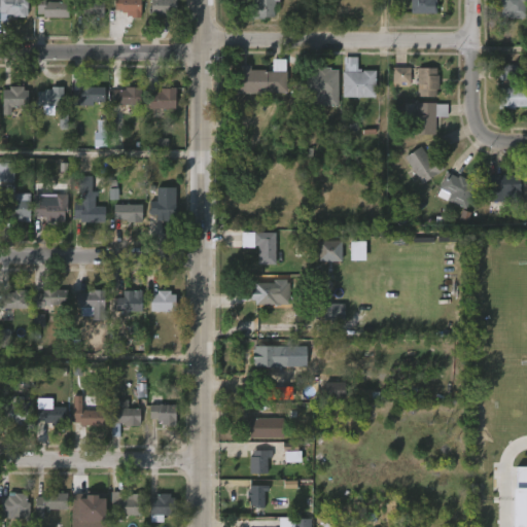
[(0,0),(26,0),(26,15),(24,15),(24,16),(11,16),(11,14),(4,14),(5,12),(0,12),(0,0)]
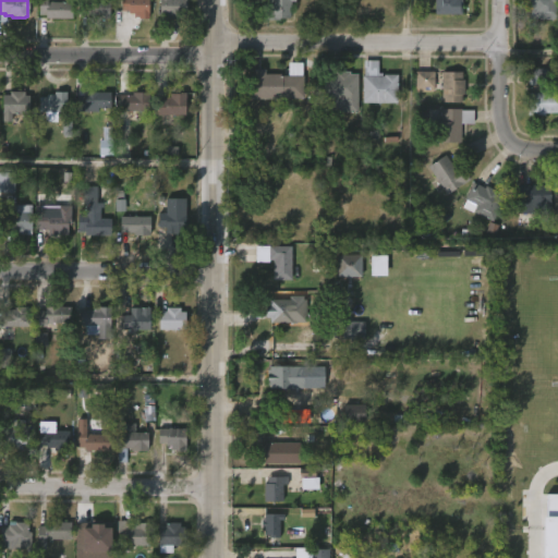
[(47,0),(47,1),(71,2),(71,19),(44,17),(44,15),(38,15),(38,0),(47,0)]
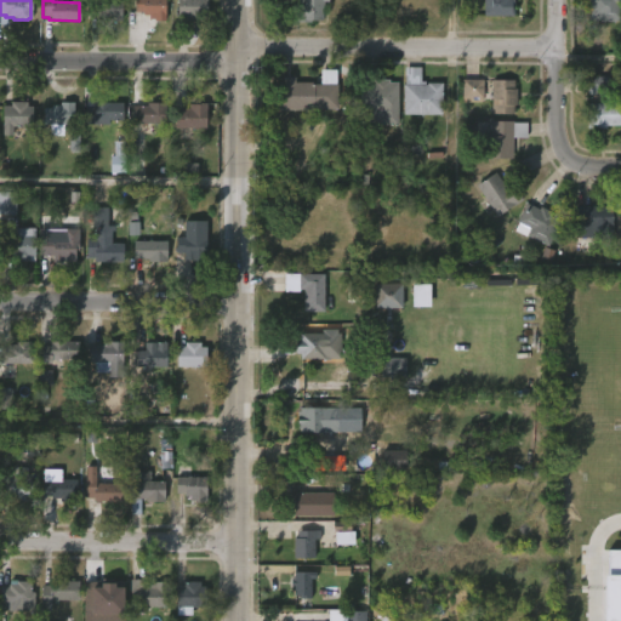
[(121,0),(120,21),(101,21),(101,17),(87,17),(87,0),(121,0)]
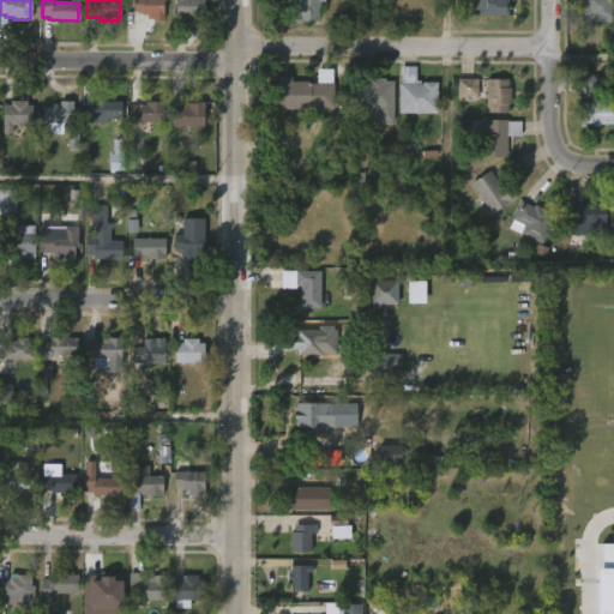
[(162,0),(162,20),(152,20),(152,14),(140,14),(140,12),(132,12),(132,0),(162,0)]
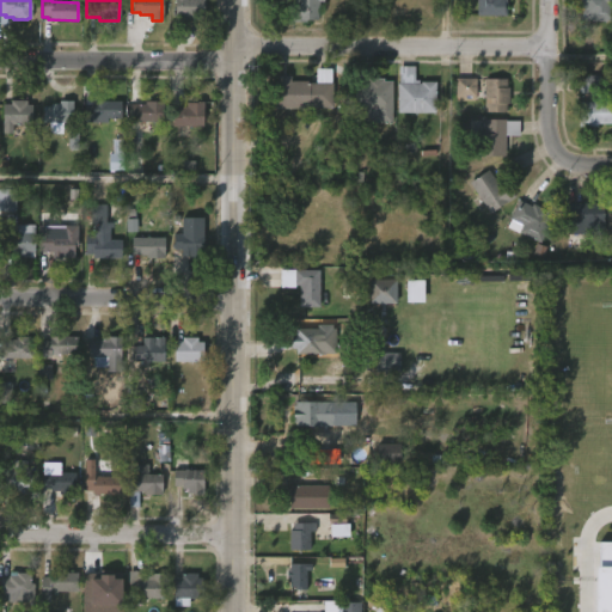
[(203,0),(203,18),(173,18),(173,0),(203,0)]
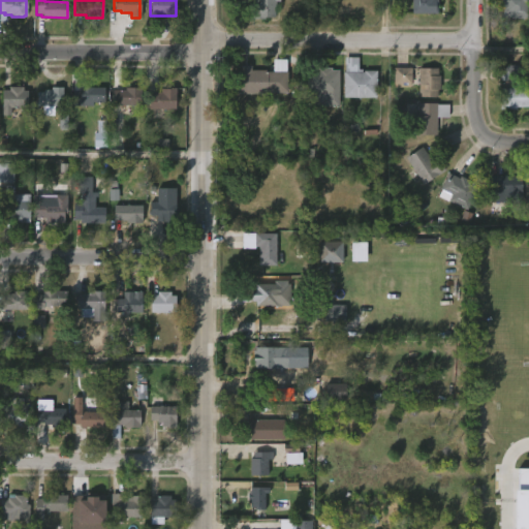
[(279,0),(279,1),(275,1),(275,17),(261,17),(261,20),(250,19),(250,0),(279,0)]
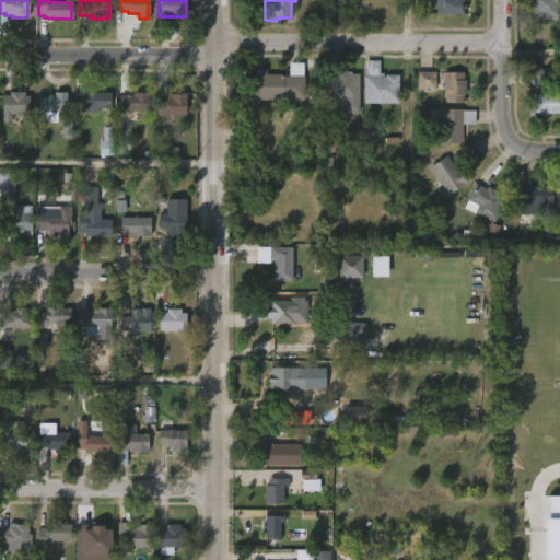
[(464,0),(464,14),(435,13),(435,0),(464,0)]
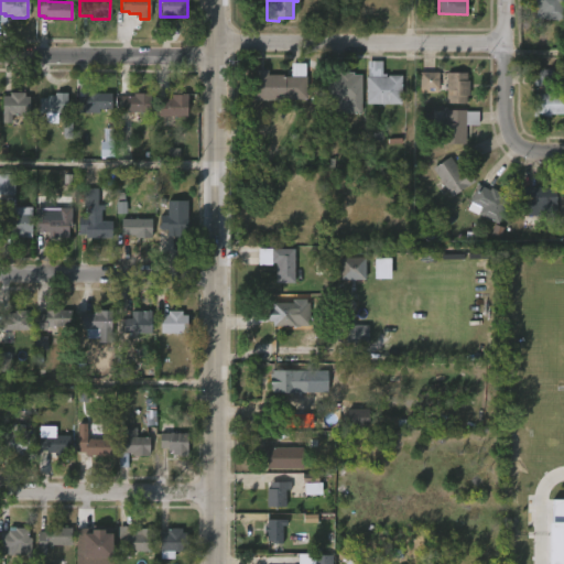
[(563,0),(563,20),(540,20),(541,9),(533,9),(533,0),(563,0)]
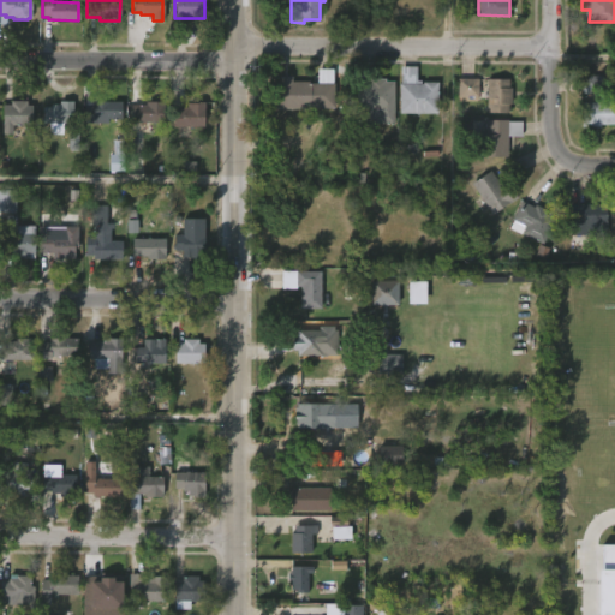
[(416,66),(416,81),(421,81),(421,83),(423,83),(423,82),(437,82),(437,113),(399,114),(401,66),(416,66)]
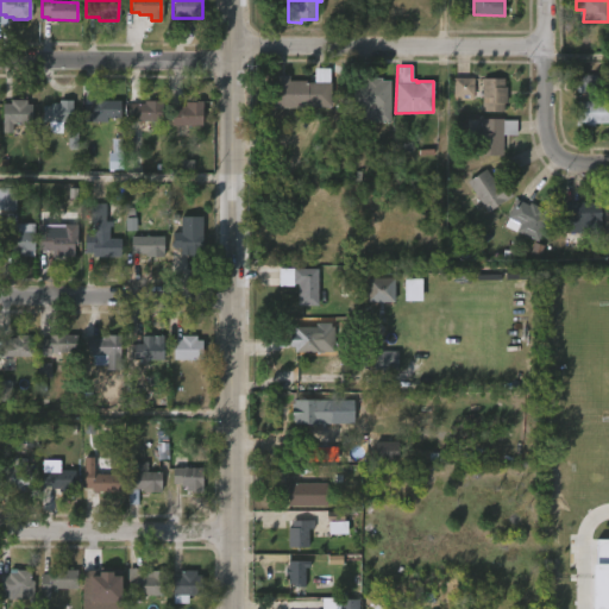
[(330,68),(331,106),(307,106),(307,108),(269,108),(269,80),(313,80),(314,68),(330,68)]
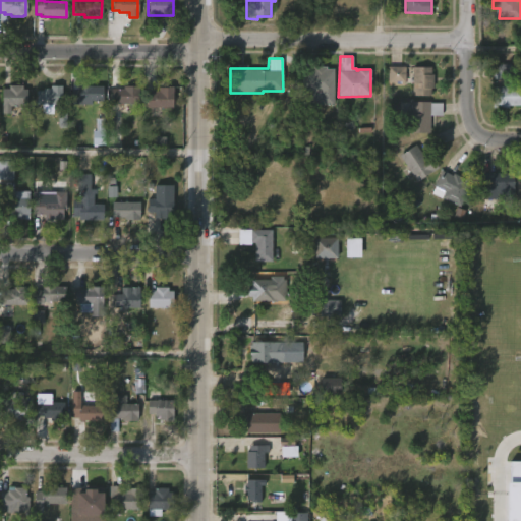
[(511,80),(511,65),(495,64),(494,79),(511,80)]
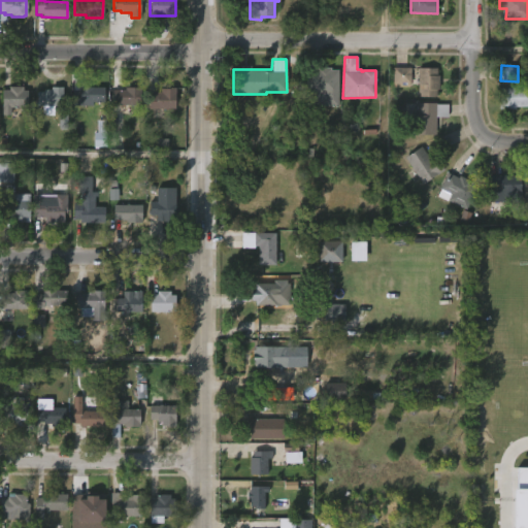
[(330,67),(330,69),(338,70),(338,106),(310,105),(310,99),(304,99),(305,69),(318,70),(318,67),(330,67)]
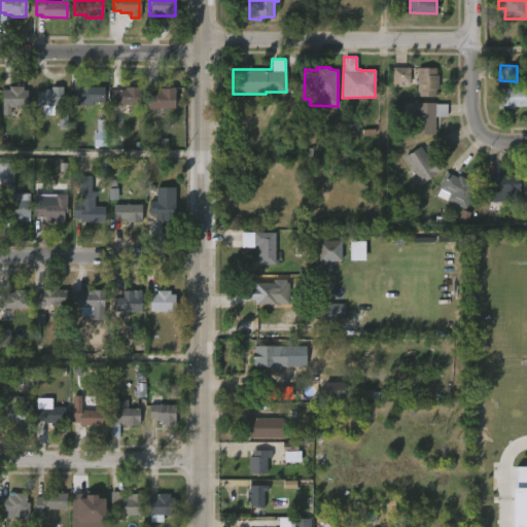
[(411,68),(392,68),(392,84),(410,85),(411,68)]
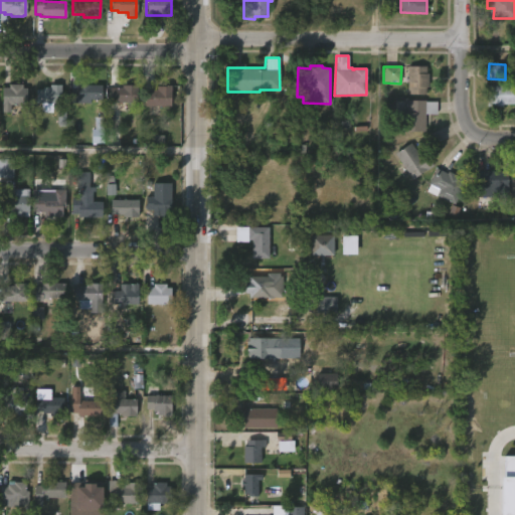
[(426,66),(426,73),(428,73),(427,88),(426,88),(426,96),(407,96),(407,66),(426,66)]
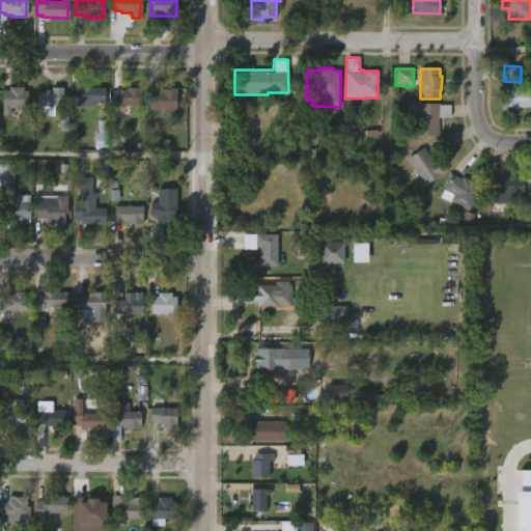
[(81,79),(81,88),(106,88),(106,104),(93,104),(93,107),(75,107),(75,92),(71,92),(71,79),(81,79)]
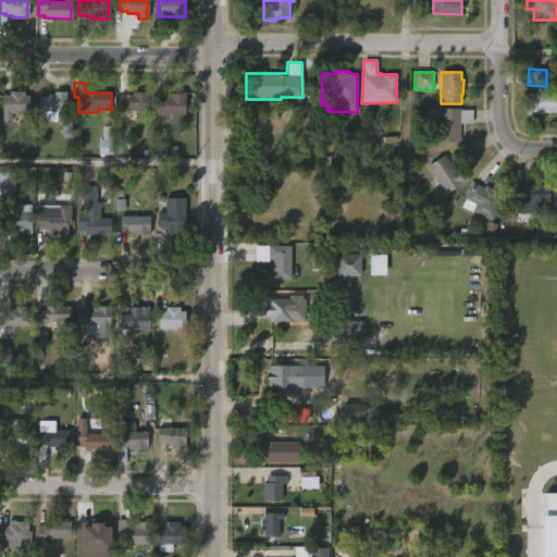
[(23,91),(23,95),(28,96),(28,114),(10,113),(10,122),(1,121),(1,95),(9,95),(9,91),(23,91)]
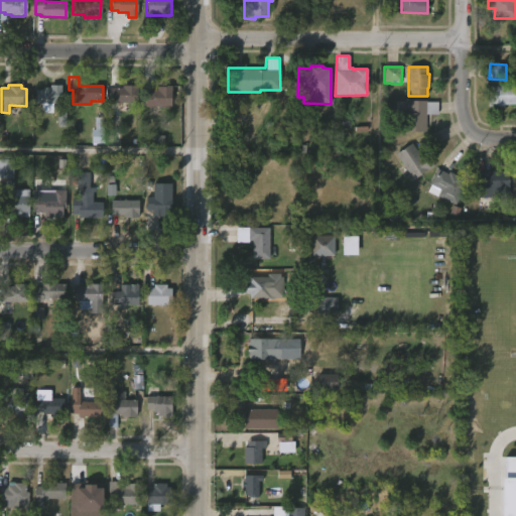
[(60,85),(60,94),(63,94),(62,104),(52,104),(52,113),(40,112),(40,104),(35,103),(35,90),(41,90),(41,87),(48,88),(48,85),(60,85)]
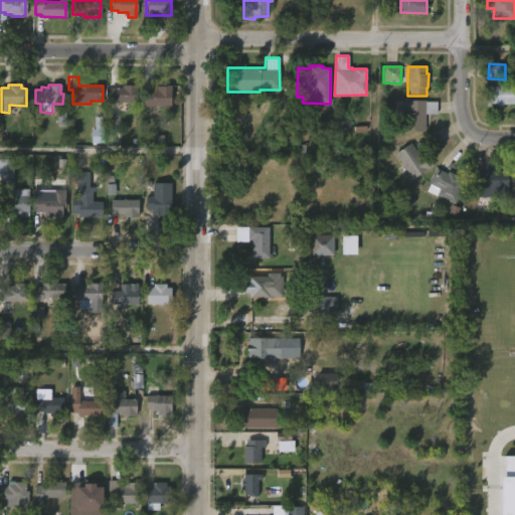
[(116,103),(109,103),(109,88),(121,88),(121,84),(137,84),(137,104),(116,103)]
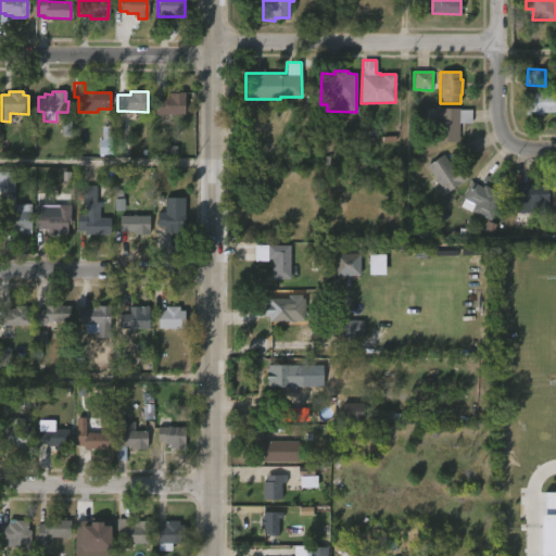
[(172,114),(172,125),(161,124),(161,114),(156,114),(156,100),(163,100),(163,97),(168,98),(168,93),(184,92),(182,114),(172,114)]
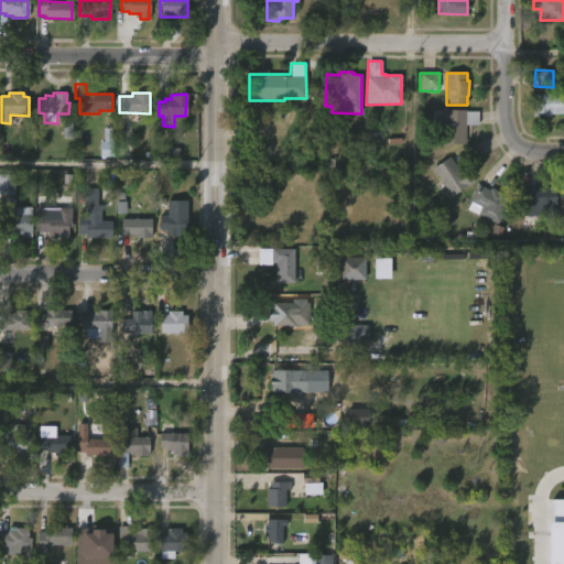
[(542,117),(534,116),(534,94),(563,94),(563,114),(550,114),(550,117),(542,117)]
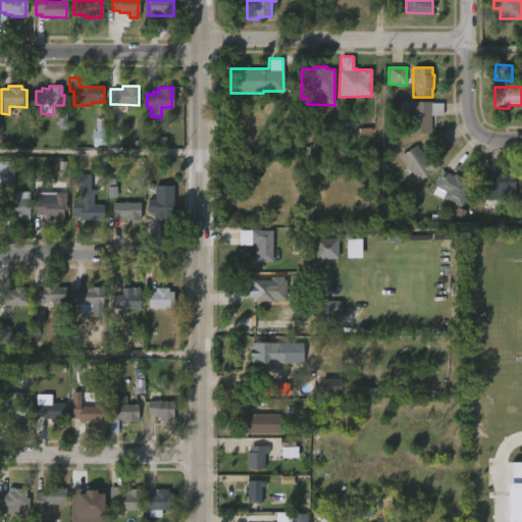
[(430,102),(442,103),(442,115),(430,115),(430,134),(404,135),(405,113),(411,113),(411,102),(430,102)]
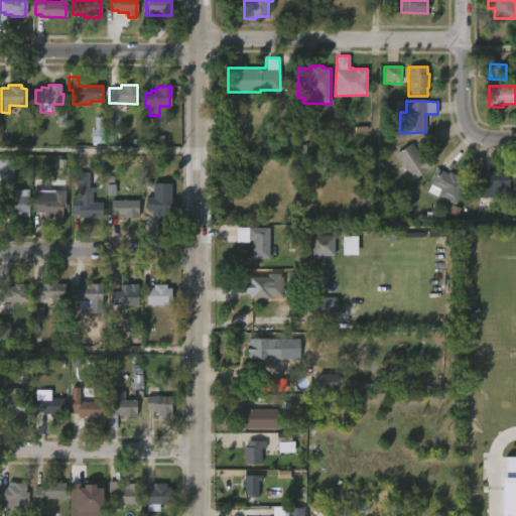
[(103,144),(104,118),(94,118),(93,144),(103,144)]
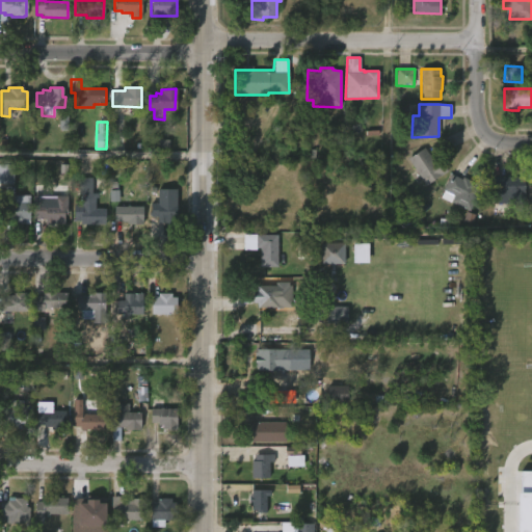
[(425,149),(433,161),(439,158),(448,170),(425,185),(407,159),(424,148),(425,149)]
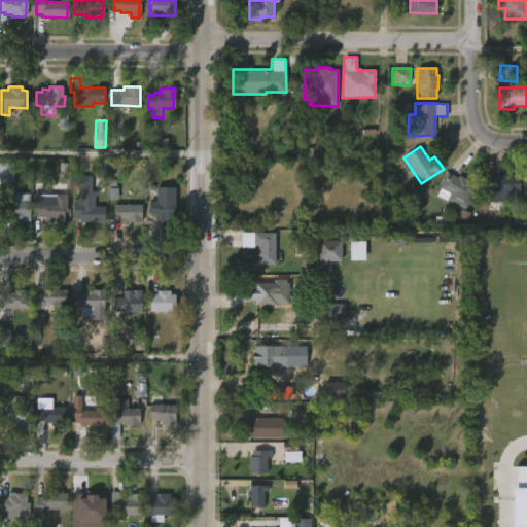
[(0,172),(0,182),(13,182),(13,163),(0,163),(0,172)]
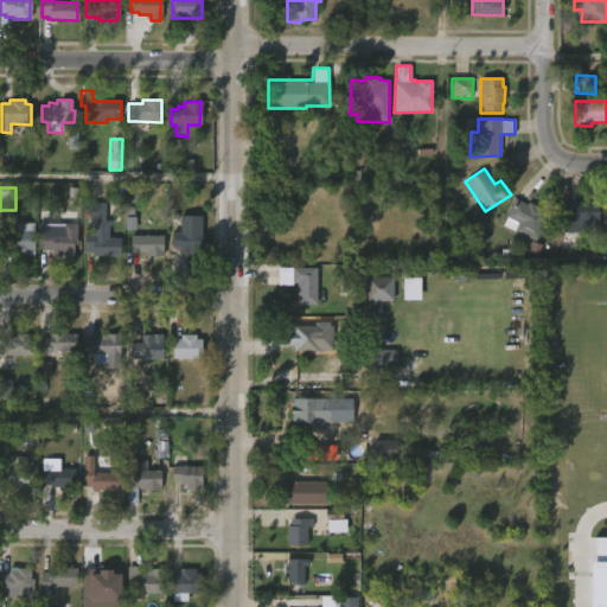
[(526,204),(529,202),(543,210),(541,213),(548,217),(535,241),(515,230),(517,224),(513,222),(511,227),(504,223),(506,218),(505,217),(515,199),(526,204)]
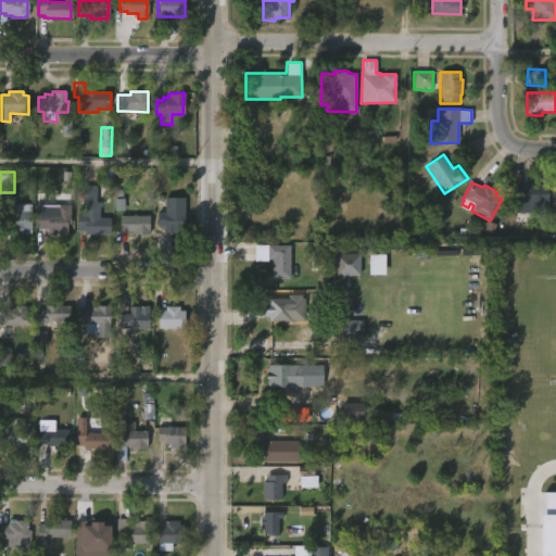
[(548,214),(514,213),(515,185),(548,186),(548,214)]
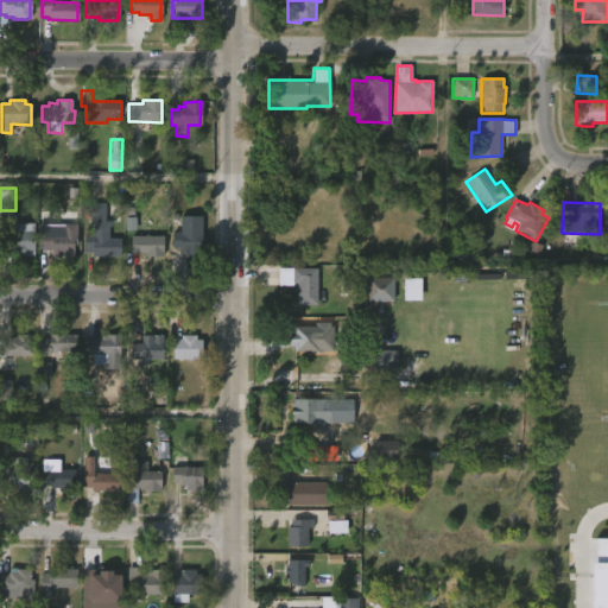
[(120,203),(120,223),(112,223),(112,227),(108,227),(108,239),(120,239),(119,257),(90,255),(90,252),(83,252),(83,234),(92,234),(92,216),(89,216),(89,203),(120,203)]
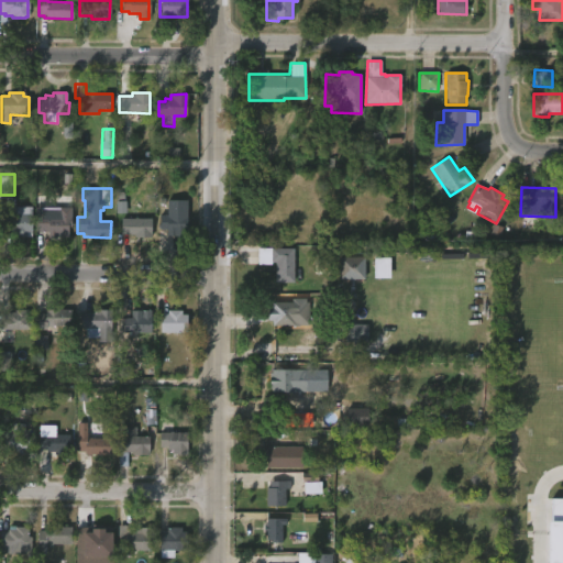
[(31,208),(31,236),(11,236),(11,233),(3,233),(3,214),(13,214),(13,207),(31,208)]
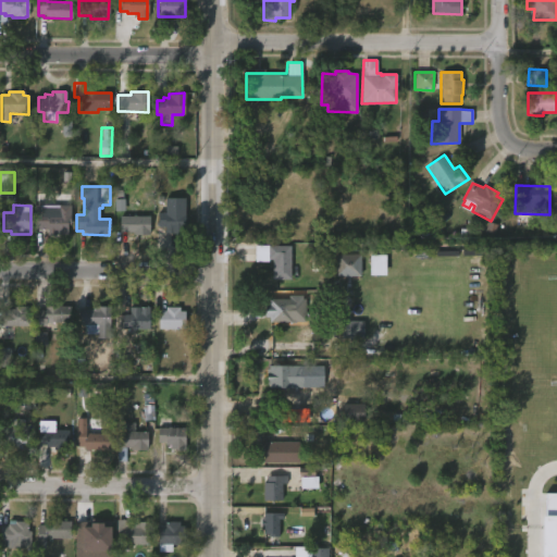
[(66,225),(66,235),(53,234),(53,233),(46,233),(46,230),(39,229),(39,205),(70,206),(69,225),(66,225)]
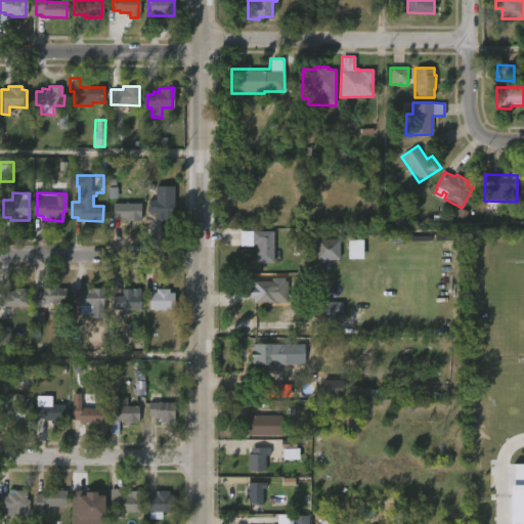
[(173,201),(173,220),(159,220),(159,216),(155,216),(155,214),(147,214),(147,200),(173,201)]
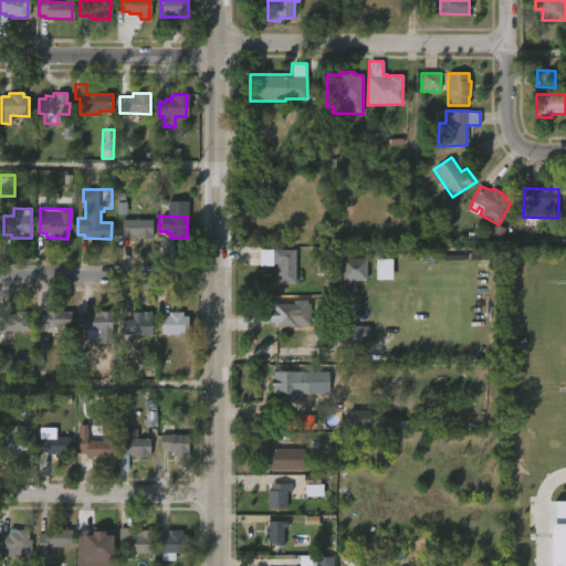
[(137,219),(137,220),(152,220),(152,240),(135,239),(135,237),(121,236),(121,220),(137,219)]
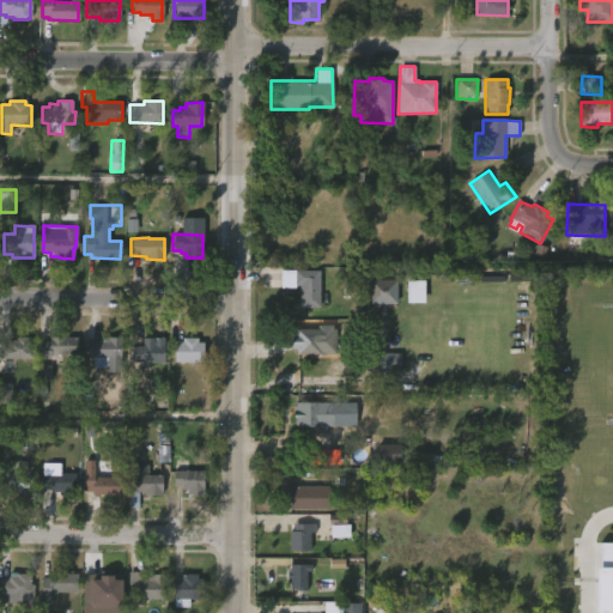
[(319,271),(319,308),(298,308),(299,286),(293,286),(295,271),(319,271)]
